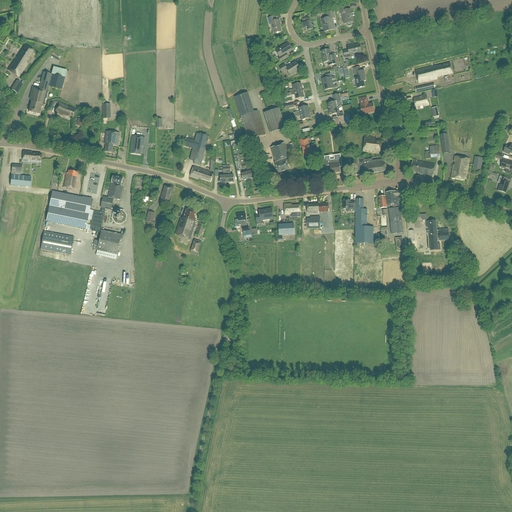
[(346,10),(345,6),(338,8),(340,14),(342,14),(344,24),(346,24),(346,25),(347,26),(348,27),(349,27),(350,26),(351,25),(351,24),(351,23),(352,22),(350,15),(351,15),(350,9),(346,10)]
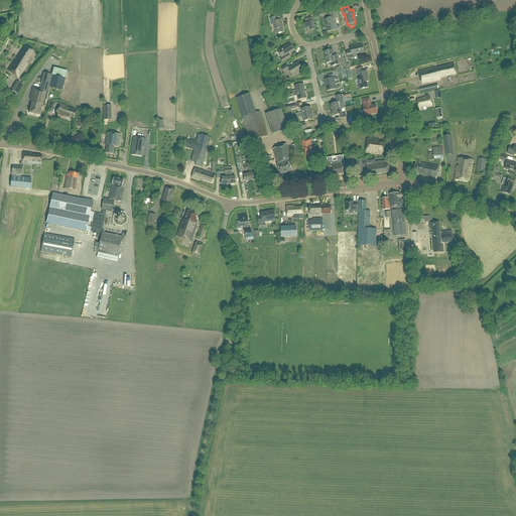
[(338,18),(336,11),(328,13),(330,18),(325,19),(328,32),(338,30),(335,19),(338,18)]
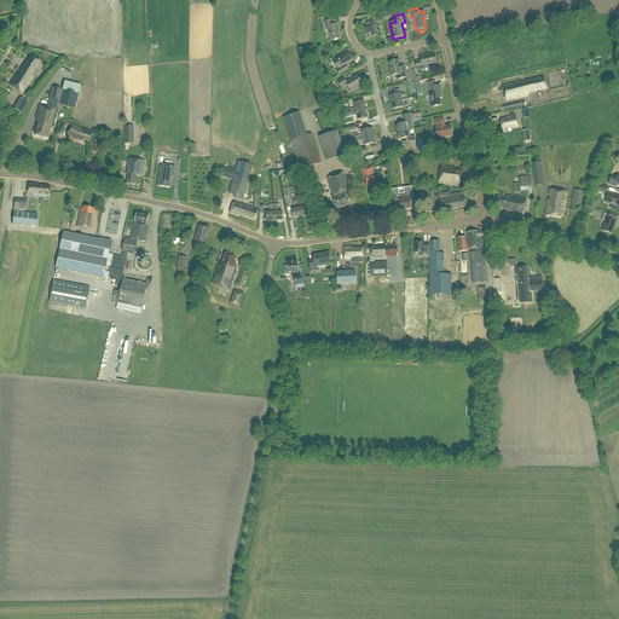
[(333,24),(331,21),(324,22),(325,30),(328,29),(330,41),(341,39),(339,28),(337,23),(333,24)]
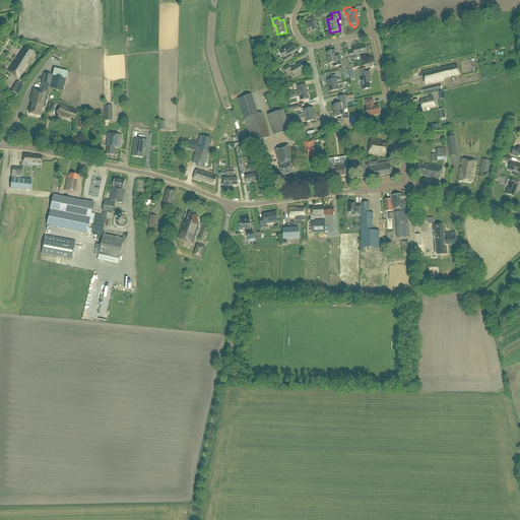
[(315,20),(314,17),(307,19),(307,21),(308,21),(308,23),(305,24),(306,30),(311,29),(310,28),(312,27),(313,30),(318,29),(316,21),(314,21),(314,20),(315,20)]
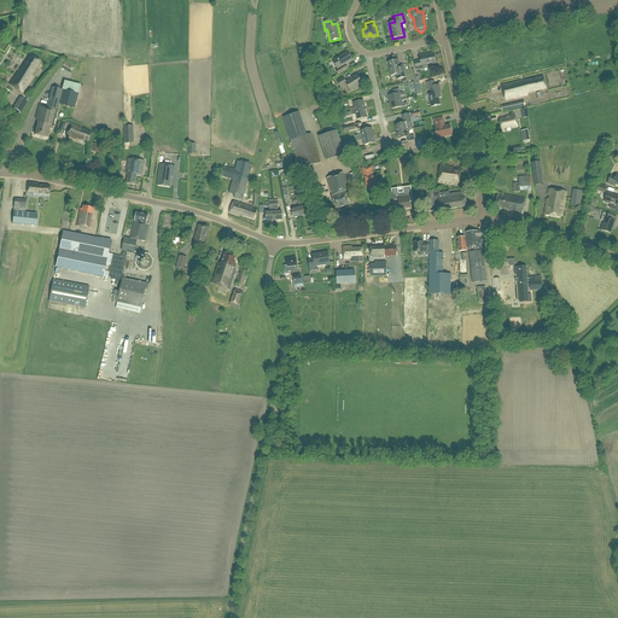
[(350,58),(347,52),(332,60),(338,70),(336,71),(338,75),(348,70),(345,65),(353,62),(350,58)]
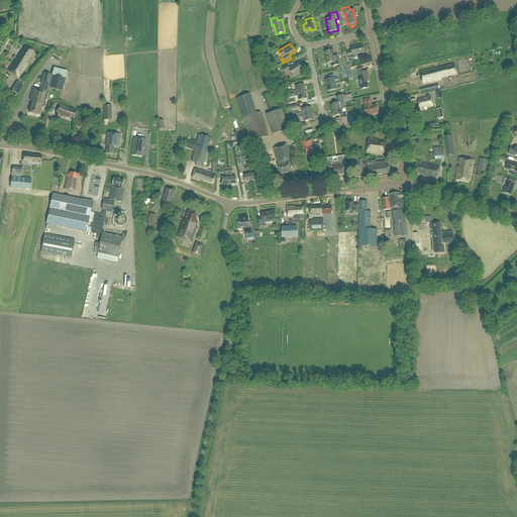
[(365,54),(363,44),(354,46),(350,47),(351,50),(346,52),(347,59),(354,57),(354,56),(356,55),(357,57),(358,58),(360,57),(362,56),(362,54),(365,54)]
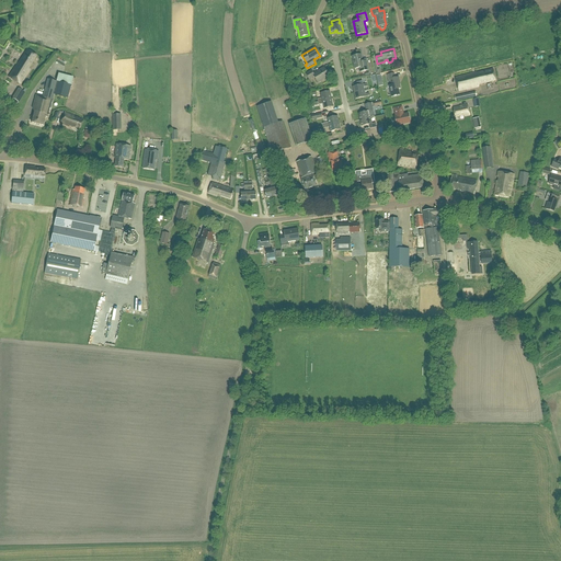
[(36,56),(27,50),(19,64),(18,64),(9,78),(21,86),(31,69),(29,68),(36,56)]
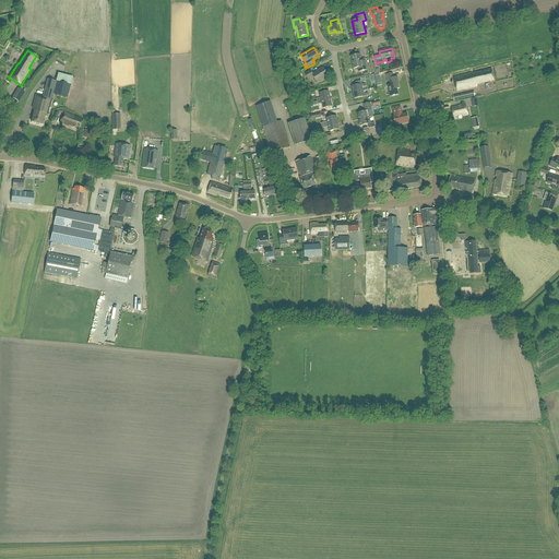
[(363,62),(360,55),(351,57),(354,69),(357,68),(358,72),(367,70),(366,62),(363,62)]
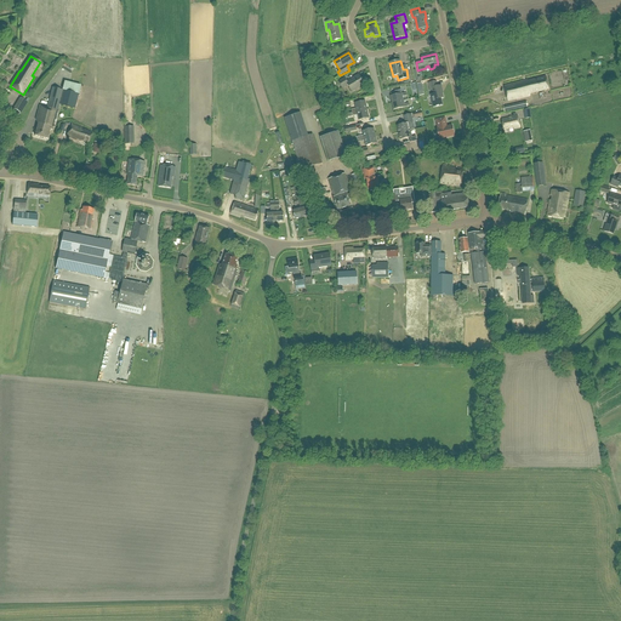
[(364,85),(359,75),(353,78),(353,79),(347,83),(345,78),(339,81),(342,89),(347,85),(352,92),(364,85)]
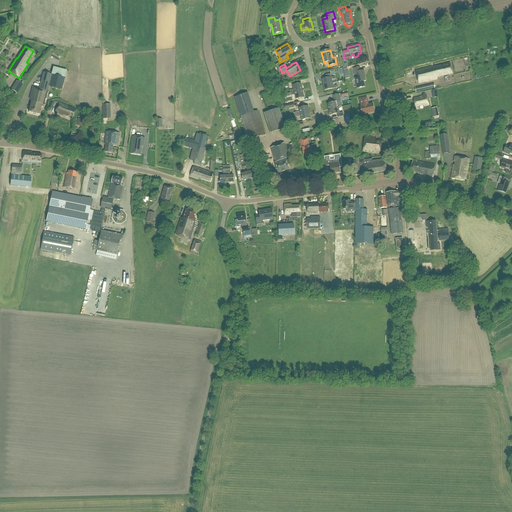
[(453,73),(450,63),(435,67),(434,66),(415,71),(419,83),(438,79),(437,77),(453,73)]
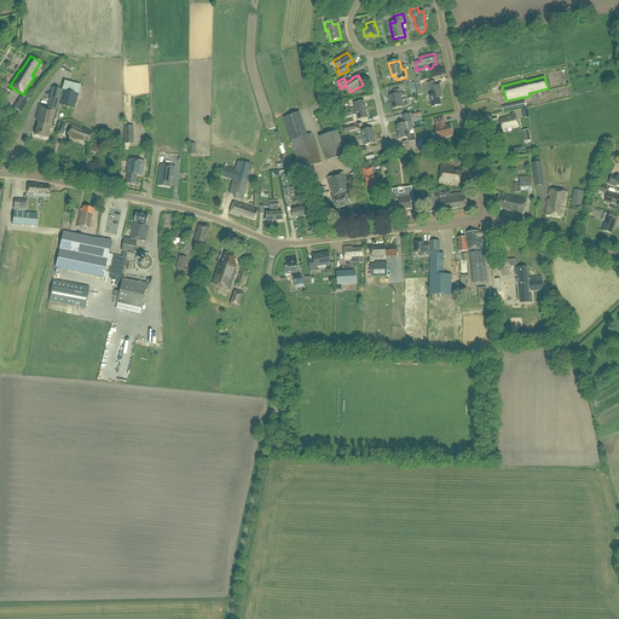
[(65,81),(63,91),(79,94),(81,86),(65,81)]
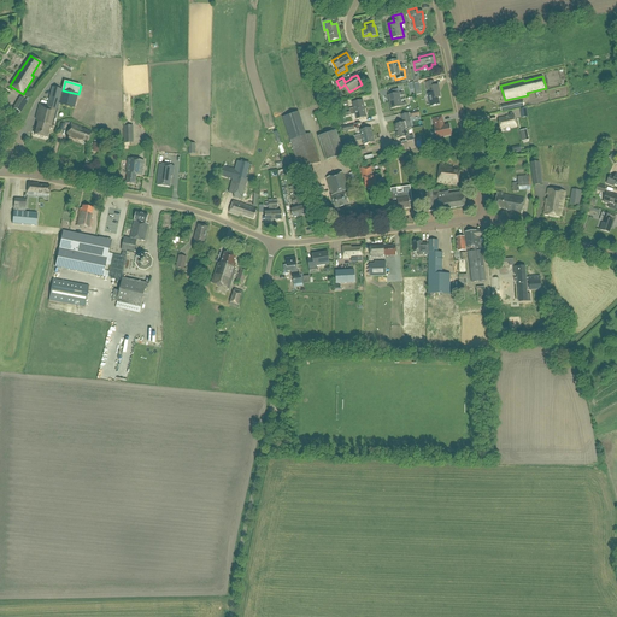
[(434,86),(434,81),(425,83),(427,90),(429,90),(430,94),(428,94),(430,106),(439,105),(438,98),(440,98),(439,90),(440,90),(439,86),(434,86)]
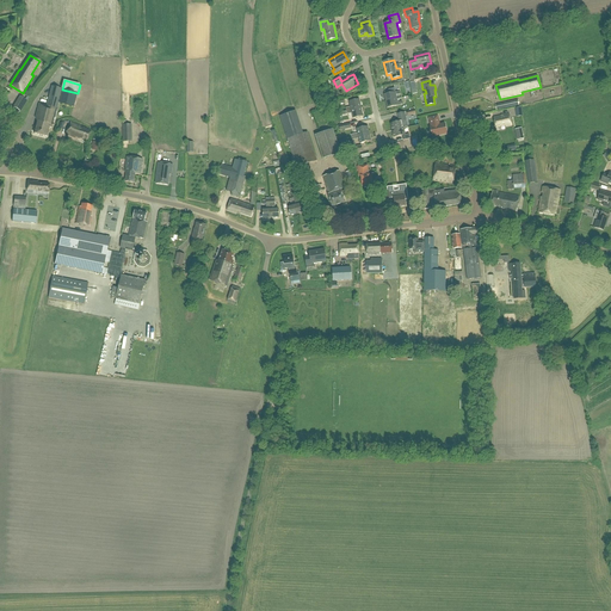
[(62,90),(51,87),(47,106),(38,104),(35,118),(37,122),(34,134),(47,137),(49,128),(51,128),(57,103),(74,107),(78,93),(62,90)]
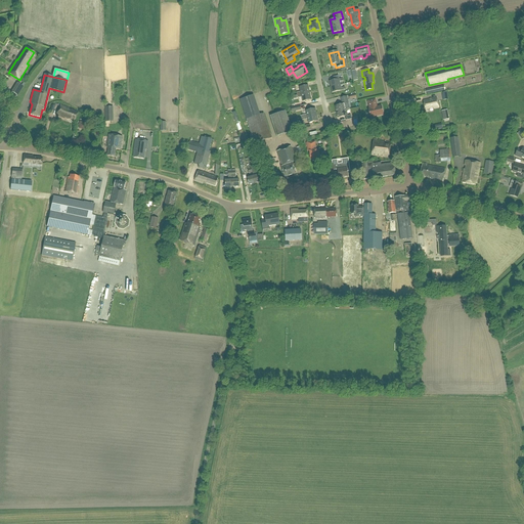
[(329,78),(331,87),(340,85),(340,82),(343,81),(343,79),(339,80),(339,79),(336,80),(335,77),(329,78)]
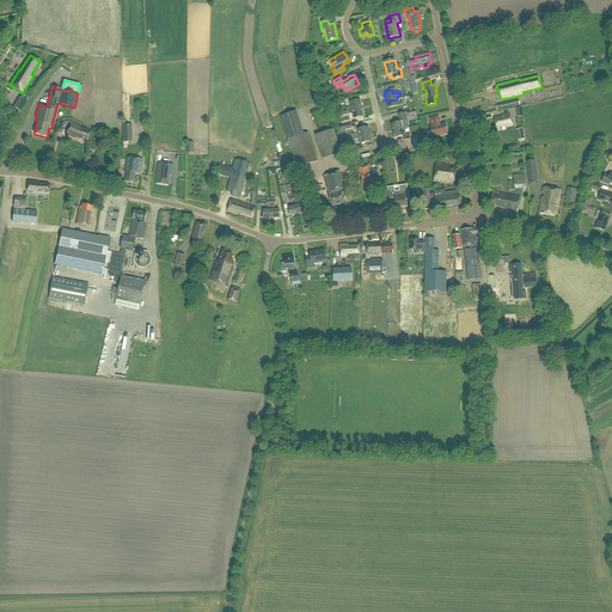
[(28,102),(20,97),(13,108),(20,112),(28,102)]
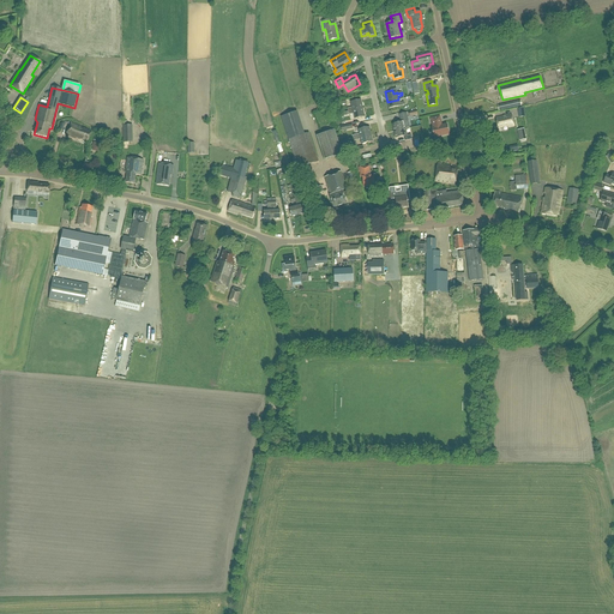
[(348,112),(362,108),(361,100),(350,102),(351,108),(348,109),(348,112)]
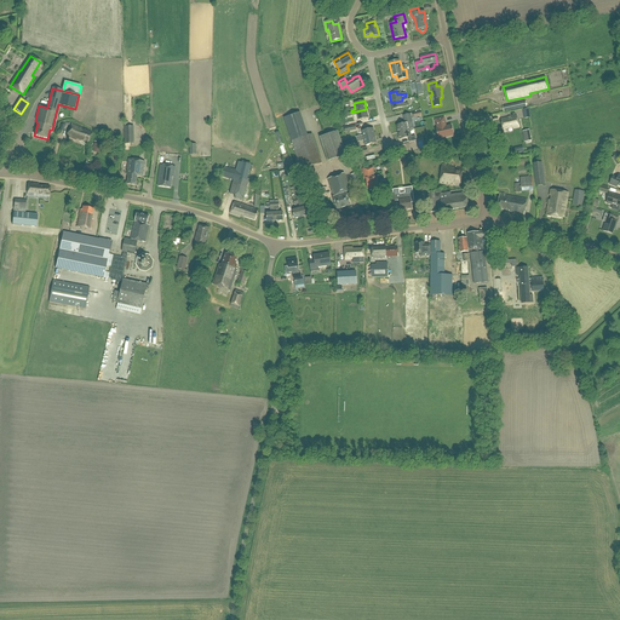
[(526,107),(524,102),(503,107),(504,112),(526,107)]
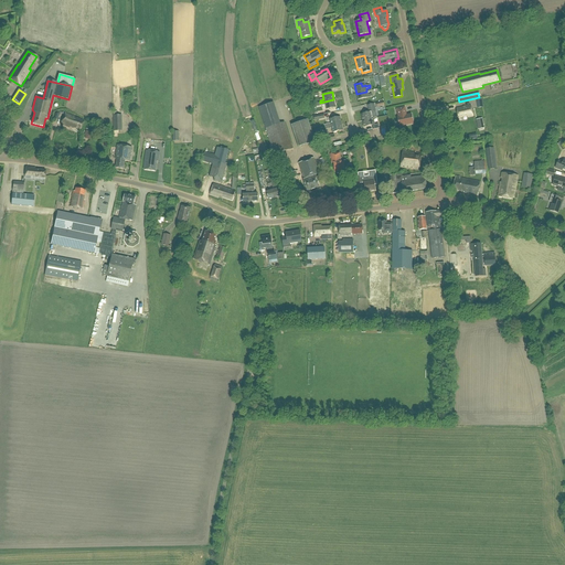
[(333,99),(320,103),(321,106),(324,105),(326,110),(336,108),(333,99)]
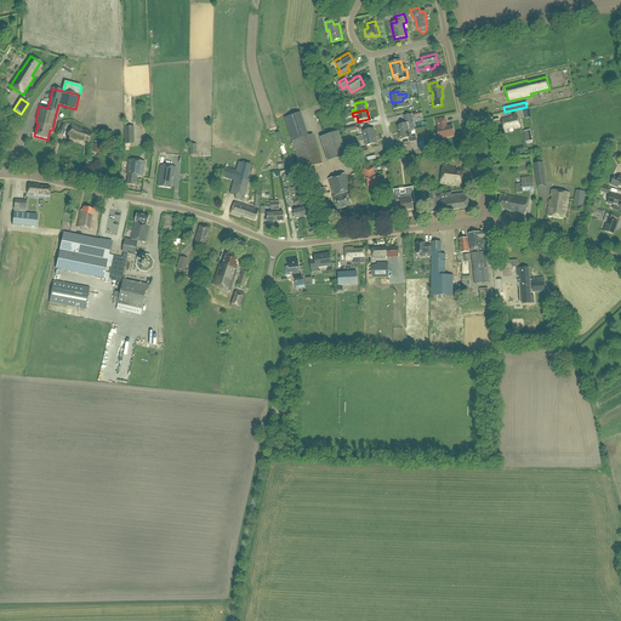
[(284,119),(292,142),(308,136),(300,113),(284,119)]
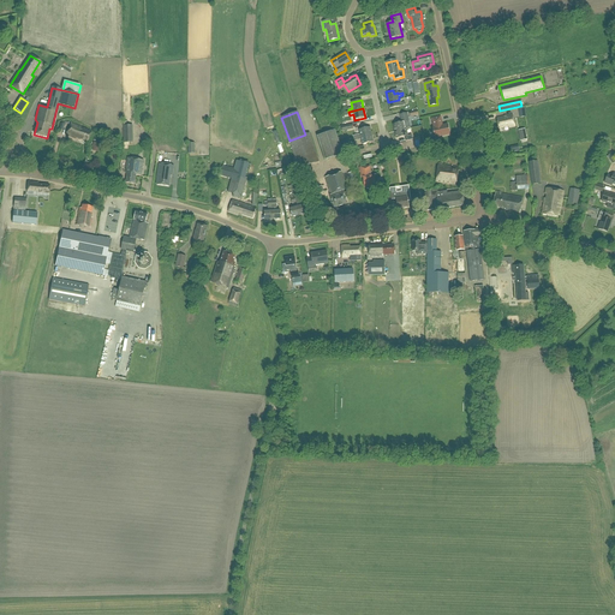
[(514,126),(512,115),(496,119),(499,129),(508,126),(508,127),(514,126)]
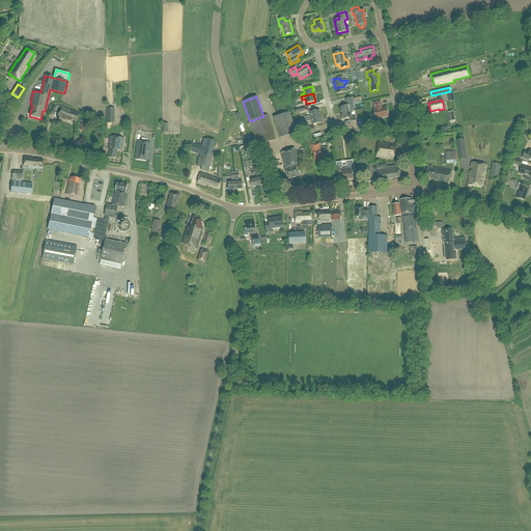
[(339,108),(340,114),(351,112),(350,106),(353,105),(353,101),(345,102),(346,106),(339,108)]
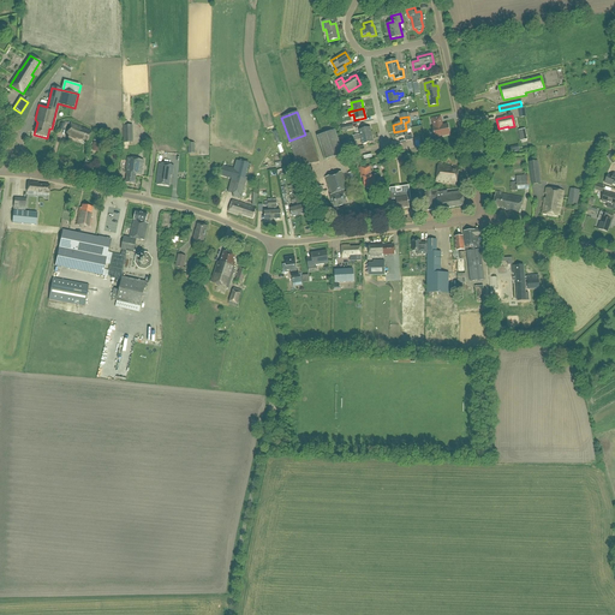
[(442,124),(440,117),(431,119),(434,127),(433,127),(435,138),(436,138),(436,139),(437,139),(440,139),(441,138),(441,137),(449,135),(448,125),(441,126),(441,124),(442,124)]
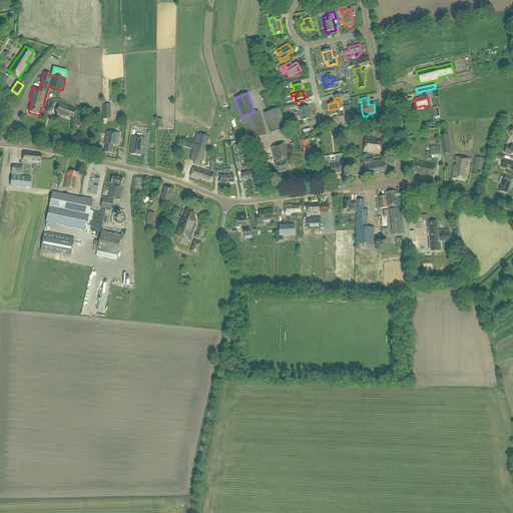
[(68,106),(59,102),(55,111),(64,115),(64,114),(72,118),(76,110),(68,106)]
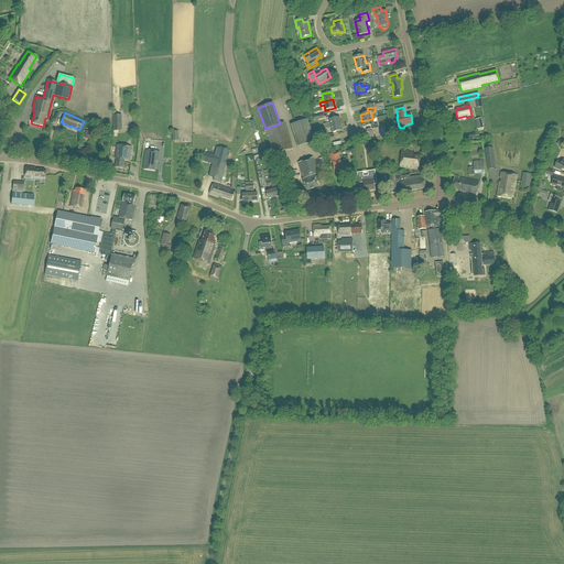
[(324,125),(325,127),(340,123),(339,117),(329,119),(329,123),(324,125)]
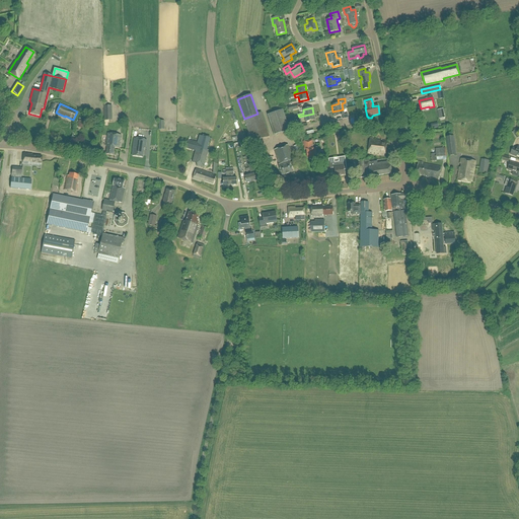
[(289,130),(282,109),(267,115),(274,135),(289,130)]
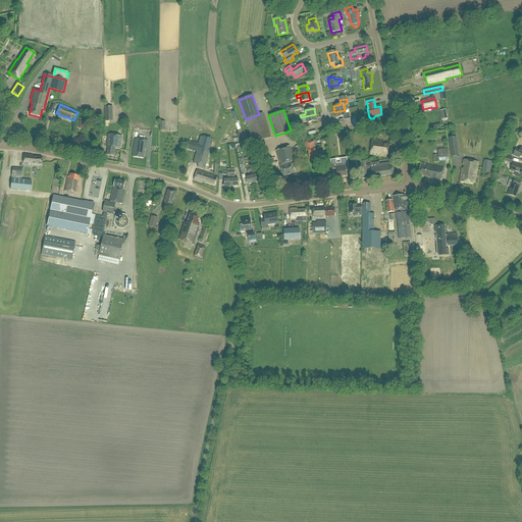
[(346,115),(345,110),(334,112),(336,117),(344,116),(345,120),(351,118),(350,114),(346,115)]
